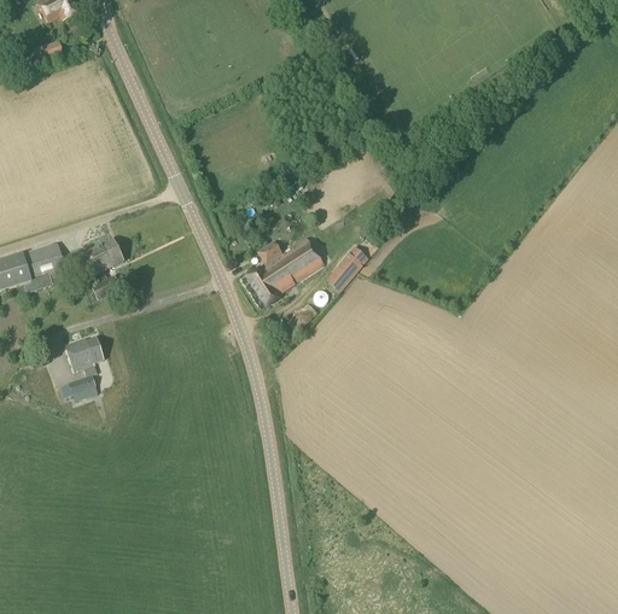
[(66,18),(77,12),(71,0),(39,0),(36,1),(47,21),(59,15),(63,19),(66,18)]
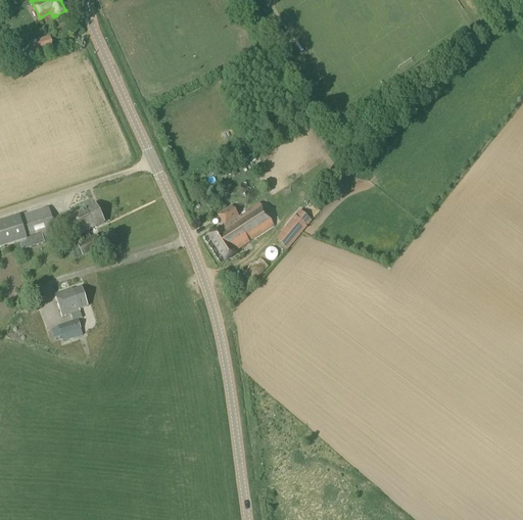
[(50,34),(35,39),(40,53),(54,49),(50,34)]
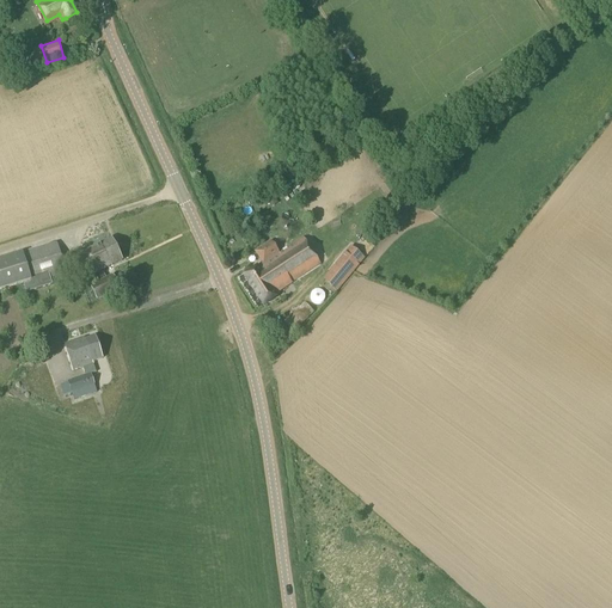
[(274,194),(267,198),(270,206),(277,201),(274,194)]
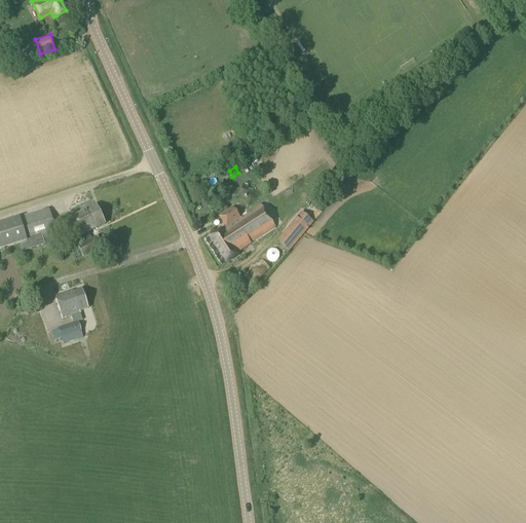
[(275,224),(261,201),(237,217),(231,208),(221,215),(227,225),(210,236),(226,260),(235,254),(234,252),(251,241),(250,240),(275,224)]
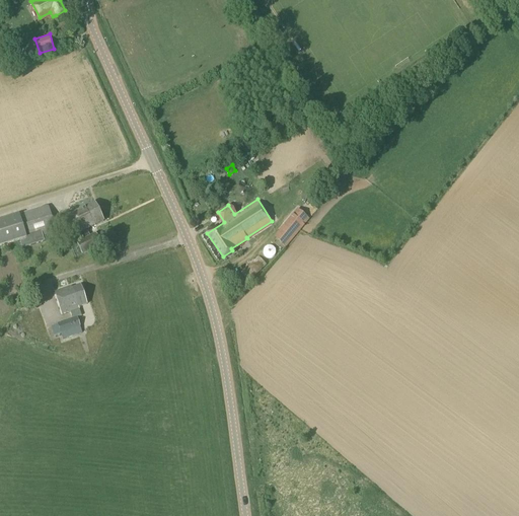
[(79,231),(103,219),(94,200),(70,212),(79,231)]
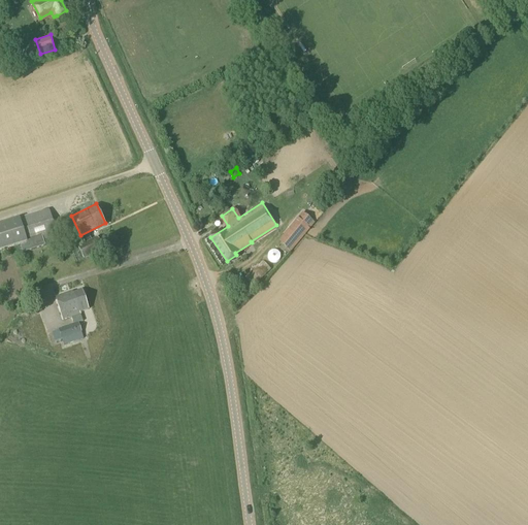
[(44,243),(42,235),(56,231),(48,208),(0,223),(0,249),(21,242),(23,251),(44,243)]
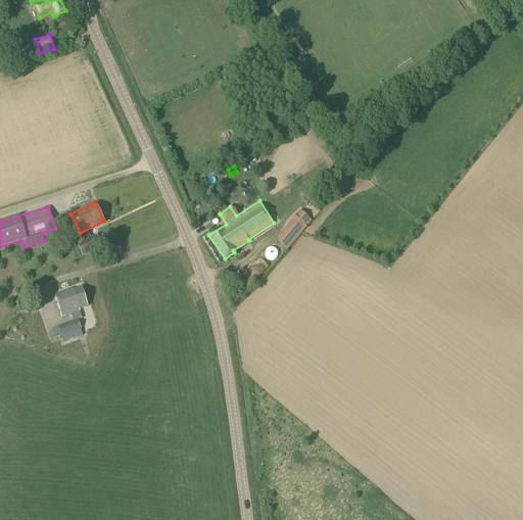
[(291,242),(312,219),(299,208),(280,233),(291,242)]
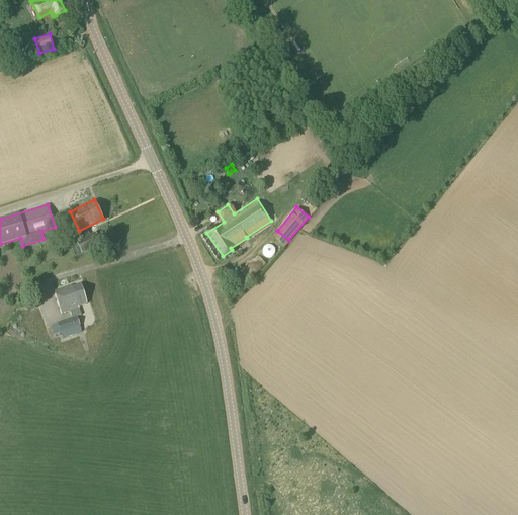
[(82,252),(101,243),(95,231),(76,240),(82,252)]
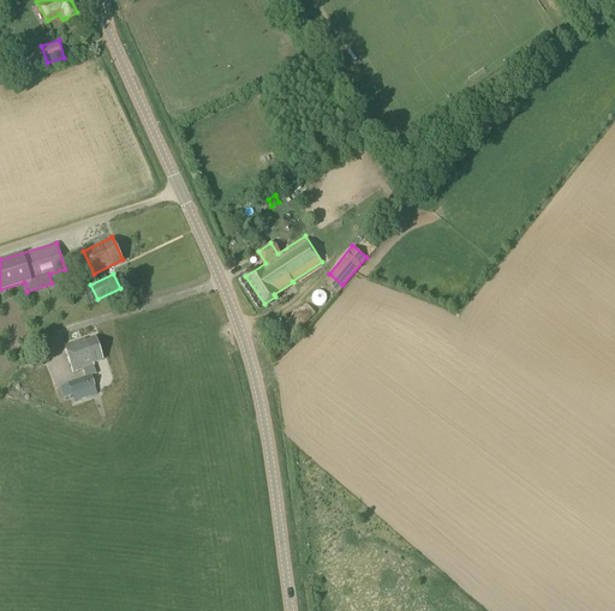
[(125,301),(133,298),(129,289),(120,293),(125,301)]
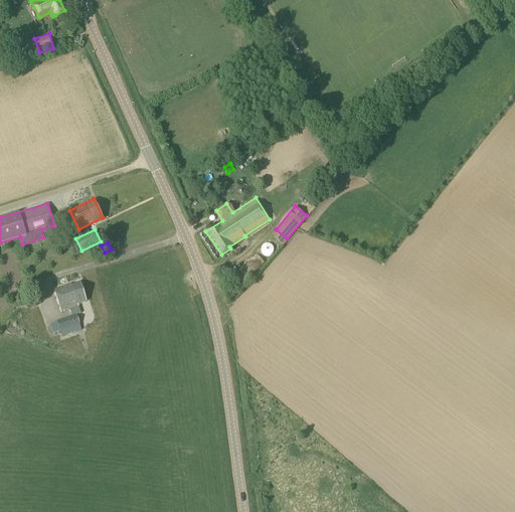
[(249,275),(264,261),(255,252),(241,267),(249,275)]
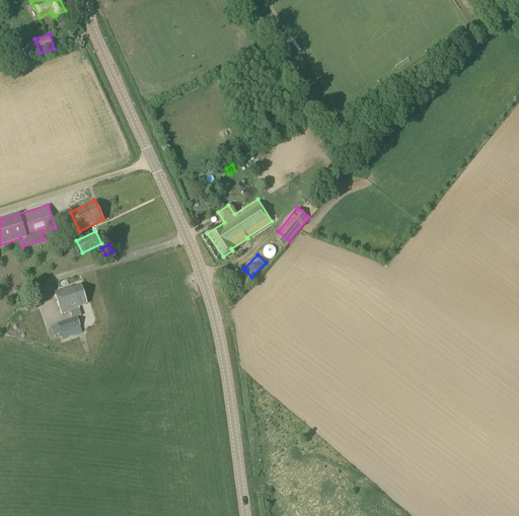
[(88,272),(93,281),(102,277),(97,267),(88,272)]
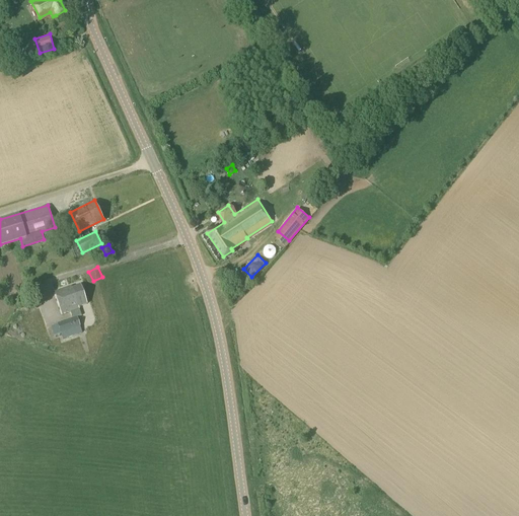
[(86,303),(80,285),(72,287),(72,286),(55,291),(62,312),(78,307),(78,305),(86,303)]
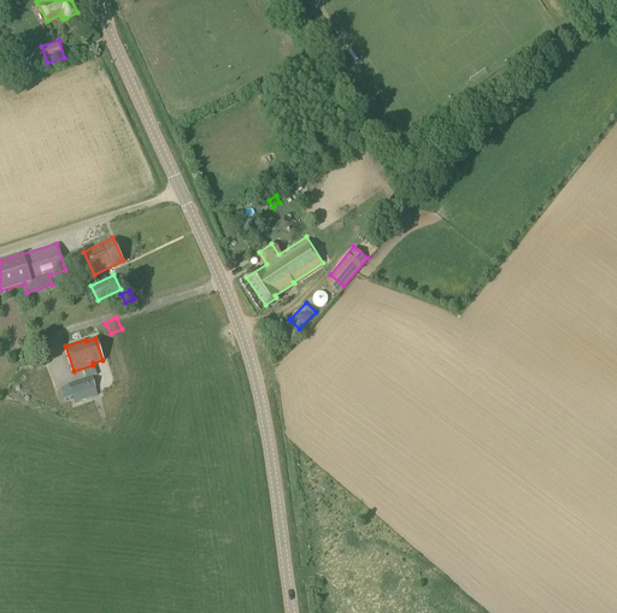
[(75,401),(98,393),(92,375),(68,382),(75,401)]
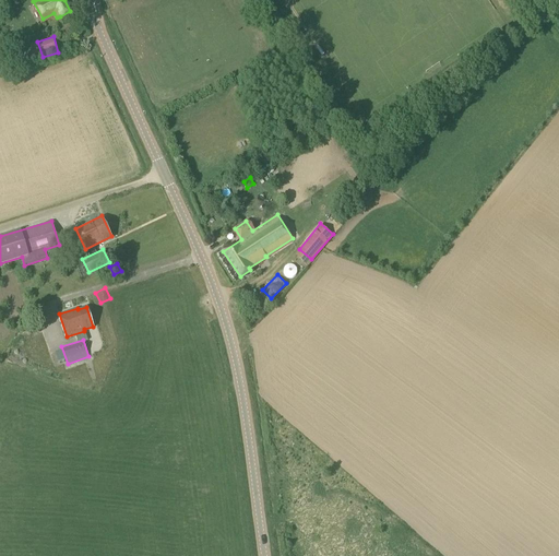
[(27,367),(46,376),(49,368),(31,359),(27,367)]
